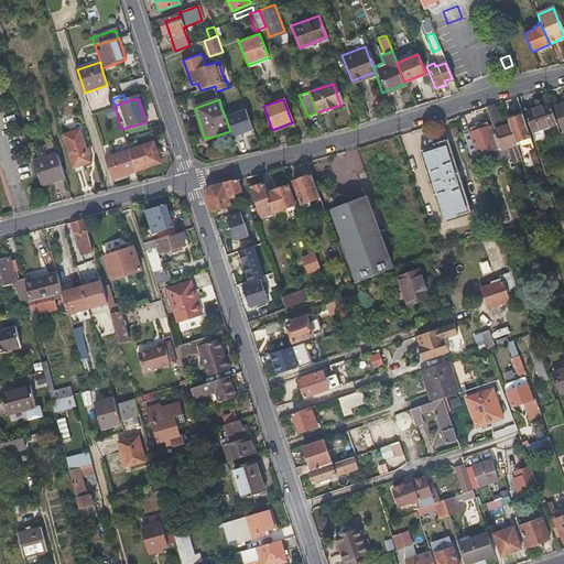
[(557,123),(550,102),(525,111),(532,132),(557,123)]
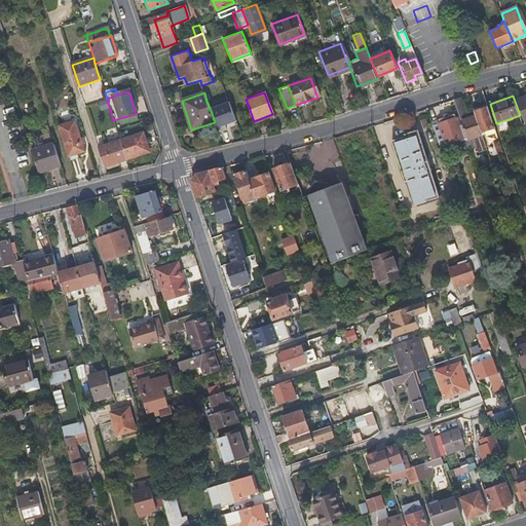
[(470,118),(461,97),(454,100),(461,122),(467,139),(474,137),(479,151),(486,149),(481,134),(475,116),(470,118)]
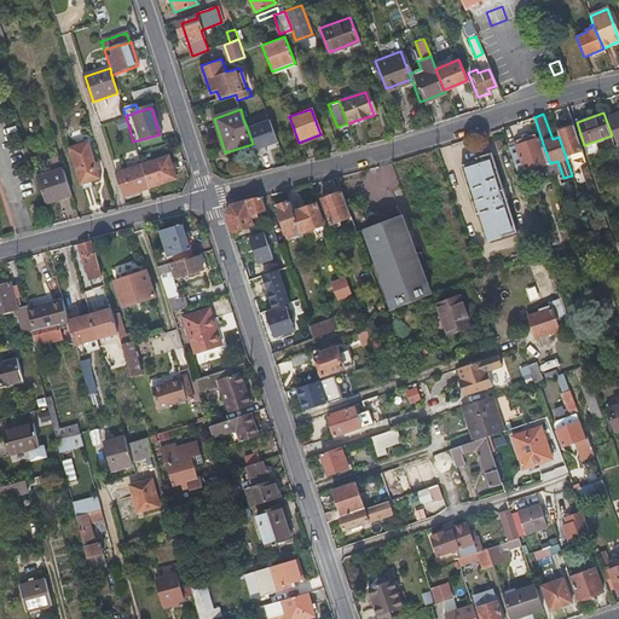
[(268,120),(247,127),(253,144),(256,156),(267,152),(265,146),(277,142),(268,120)]
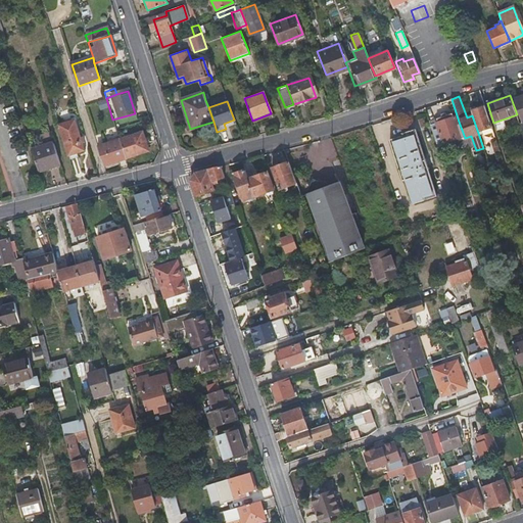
[(492,129),(484,105),(471,110),(472,115),(478,133),(492,129)]
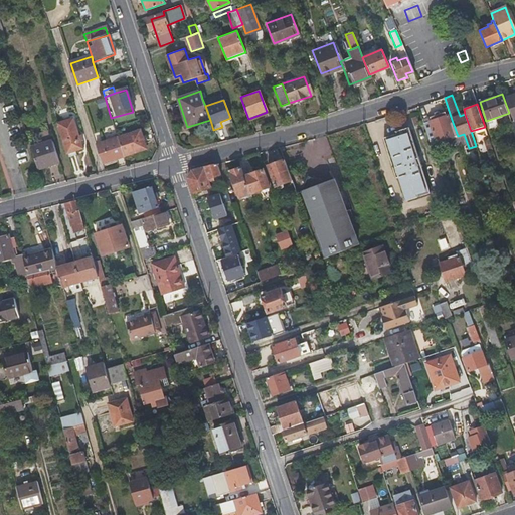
[(449,114),(423,123),(434,153),(441,150),(438,141),(452,136),(455,144),(460,142),(458,136),(452,120),(451,120),(449,114)]
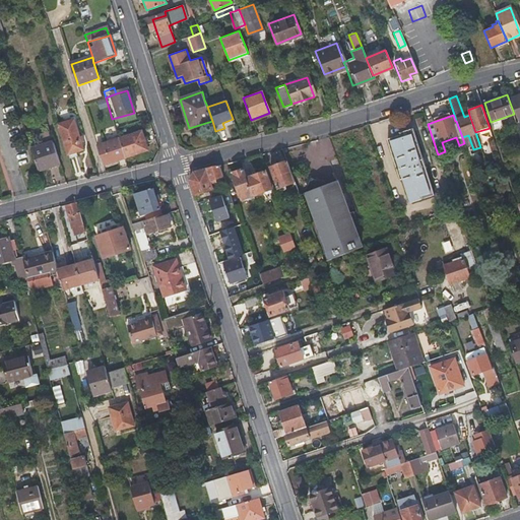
[(75,119),(59,124),(69,154),(85,149),(75,119)]
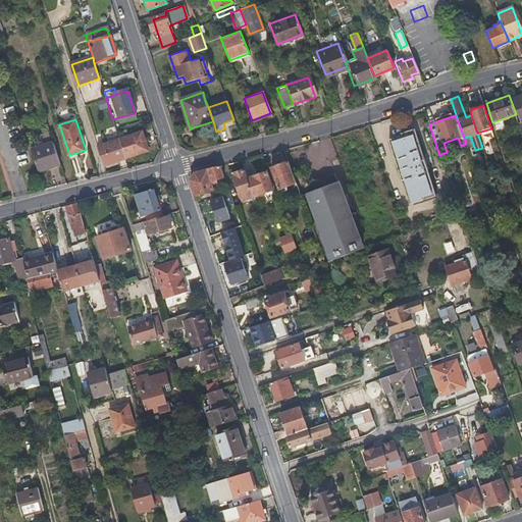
[(116,129),(119,139),(132,135),(128,125),(116,129)]
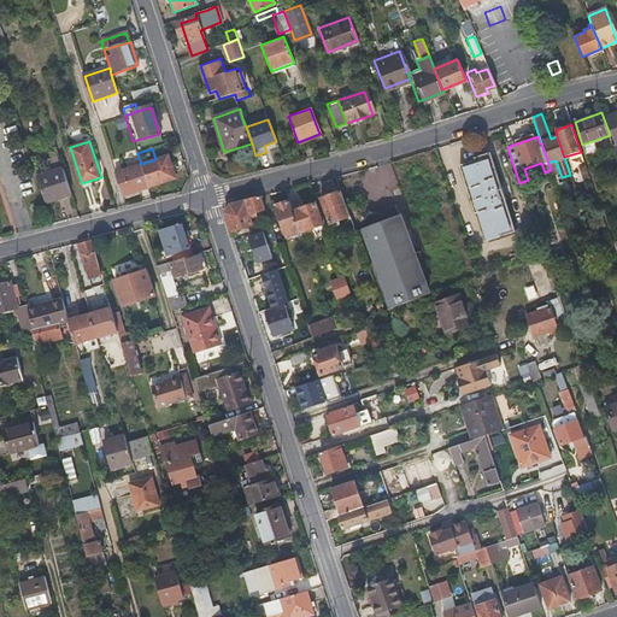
[(516,229),(489,153),(475,158),(475,160),(462,165),(477,212),(480,211),(489,239),(516,229)]
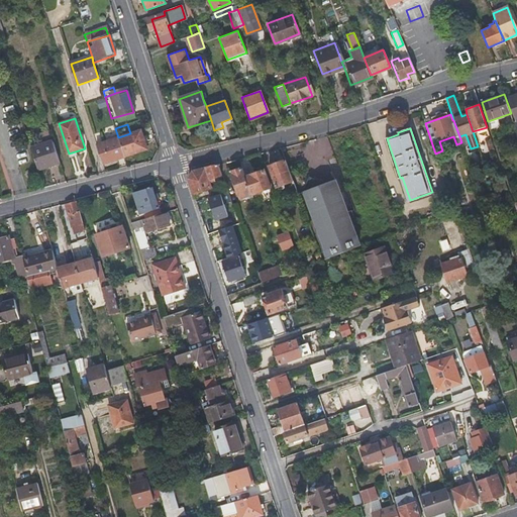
[(130,133),(118,137),(124,157),(147,149),(141,130),(130,133)]
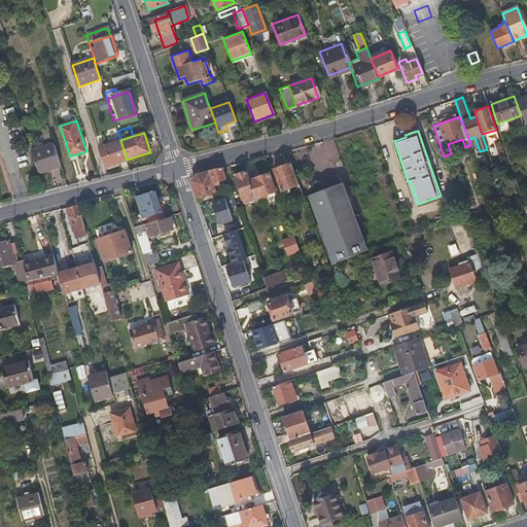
[(473,154),(480,151),(475,137),(468,139),(470,145),(471,147),(473,154)]
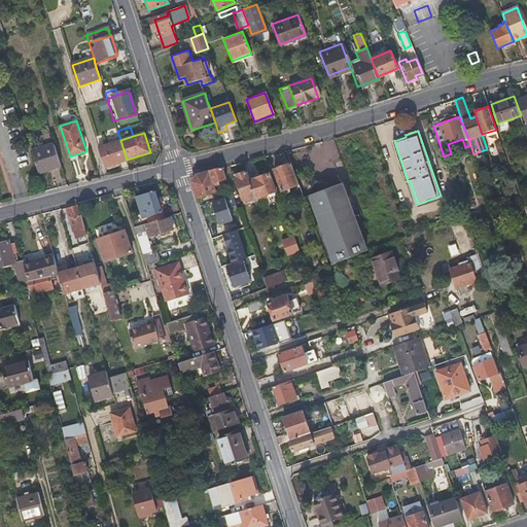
[(127,160),(120,140),(100,147),(105,167),(127,160)]
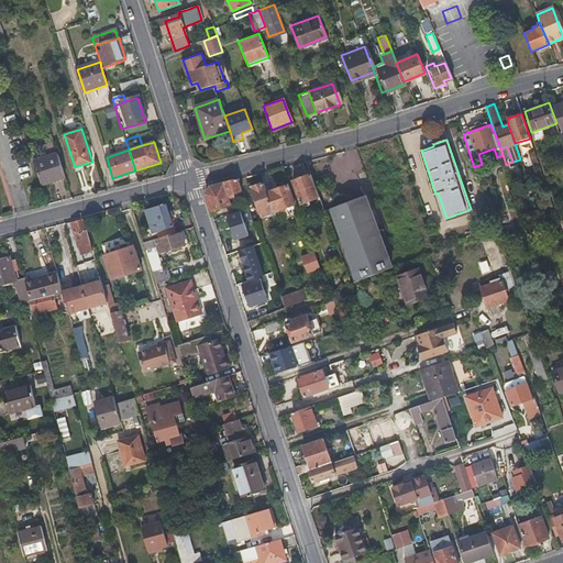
[(33,161),(41,186),(66,178),(58,153),(33,161)]
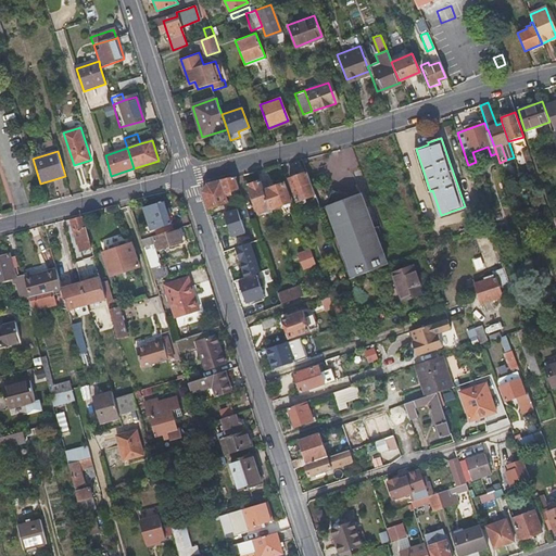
[(394,165),(389,152),(376,158),(380,171),(394,165)]
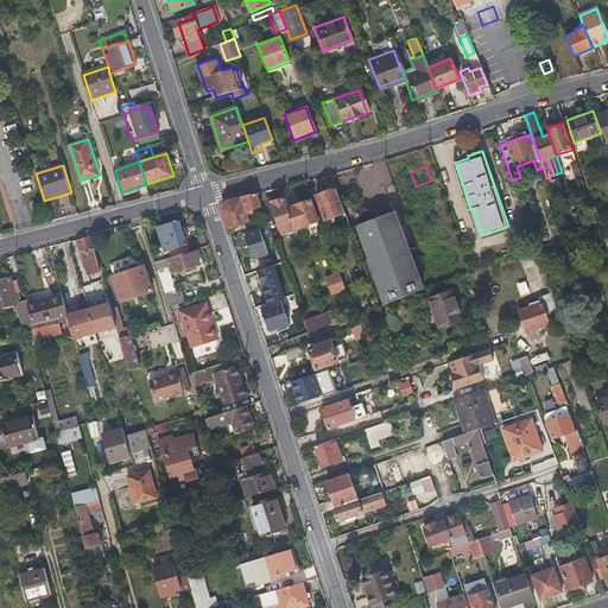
[(344,213),(334,187),(316,194),(327,220),(344,213)]
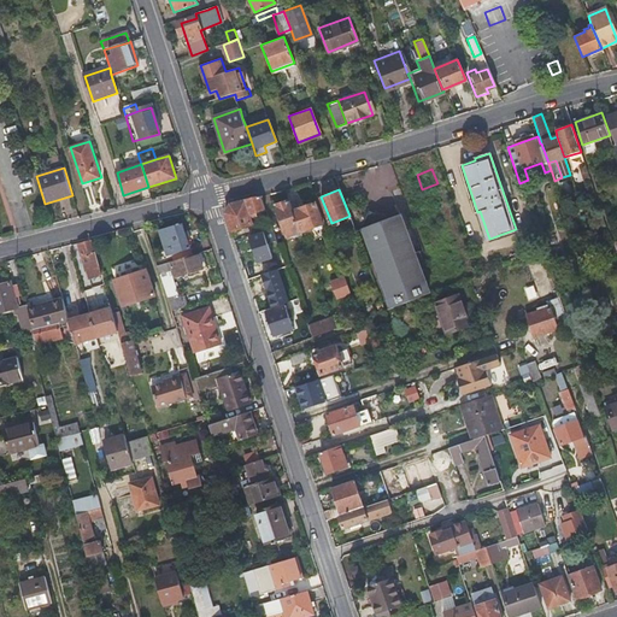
[(265,206),(260,195),(230,204),(229,206),(227,212),(231,231),(253,224),(248,211),(265,206)]
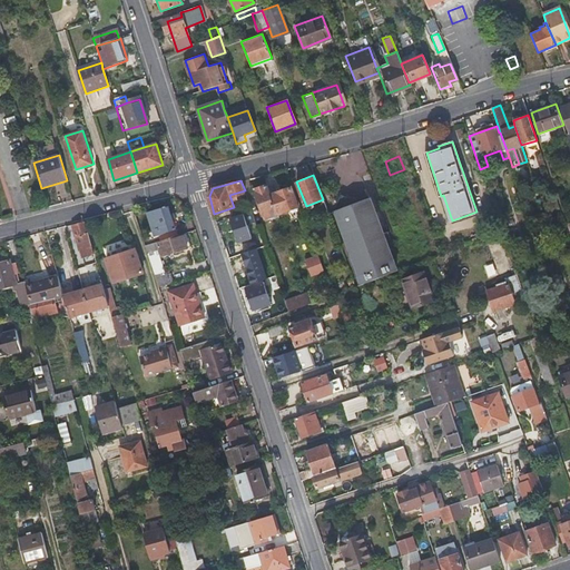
[(271,194),(267,184),(255,189),(265,217),(277,214),(276,208),(271,194)]
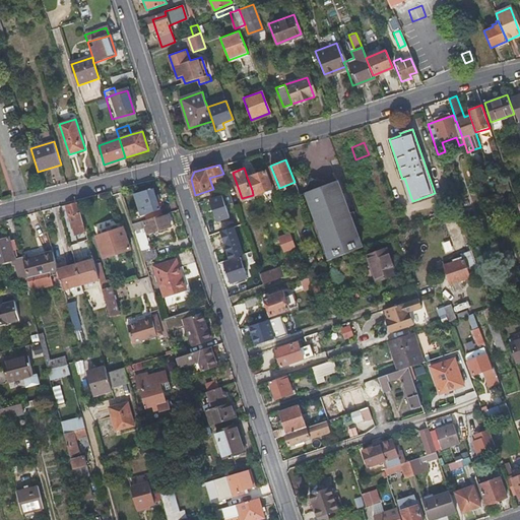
[(252,190),(253,195),(254,195),(271,189),(264,171),(247,177),(252,190)]
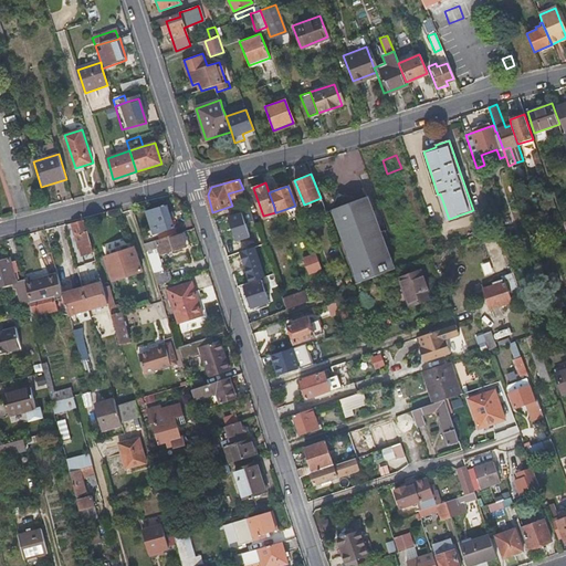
[(335,211),(367,199),(364,192),(347,198),(336,195),(334,198),(332,203),(335,211)]
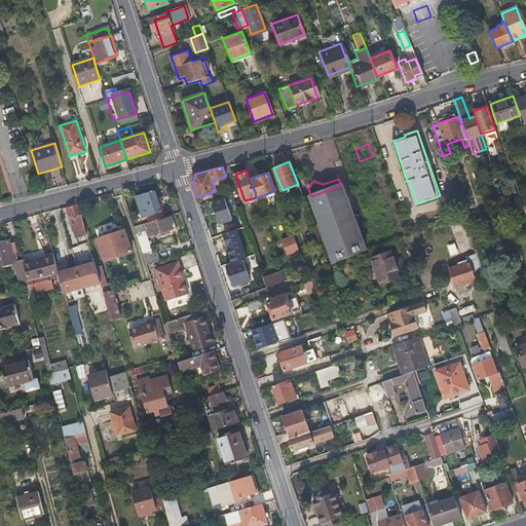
[(335,261),(366,250),(341,185),(311,196),(335,261)]
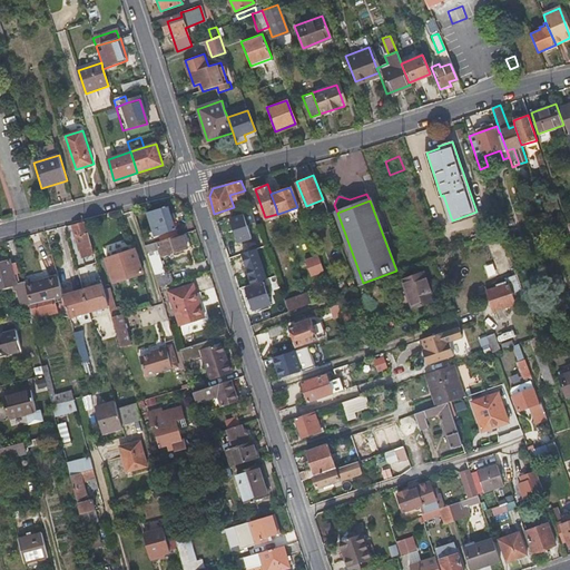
[(252,209),(248,202),(239,205),(243,213),(252,209)]
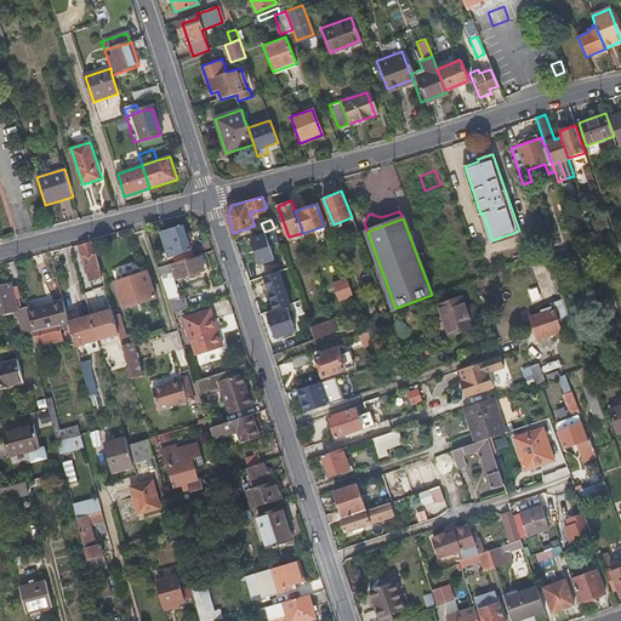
[(175,249),(180,261),(192,257),(182,226),(169,229),(171,234),(165,237),(169,250),(175,249)]
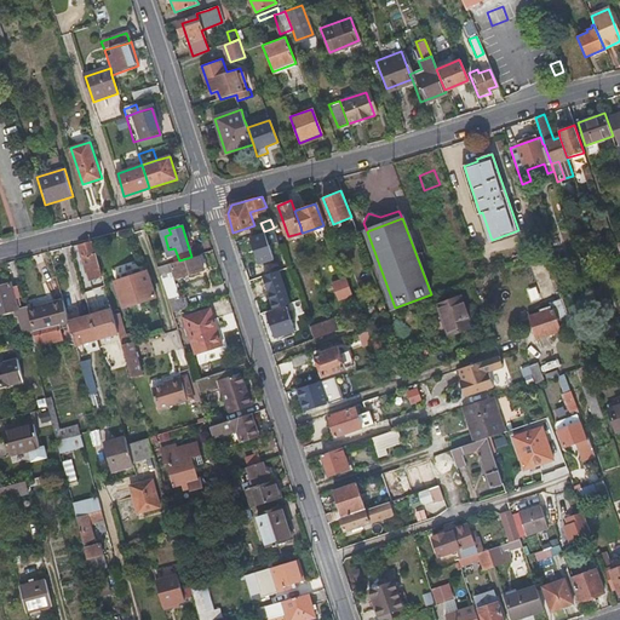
[(101,268),(92,240),(78,244),(86,271),(101,268)]
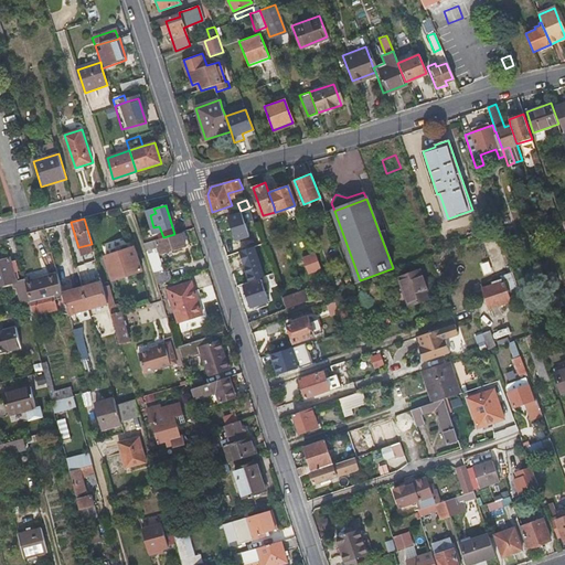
[(163,237),(157,240),(159,245),(161,253),(185,245),(181,232),(174,234),(163,237)]
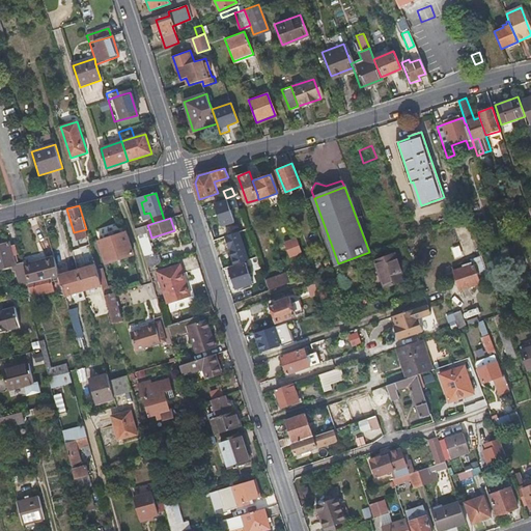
[(147,225),(134,229),(136,234),(149,230),(147,225)]
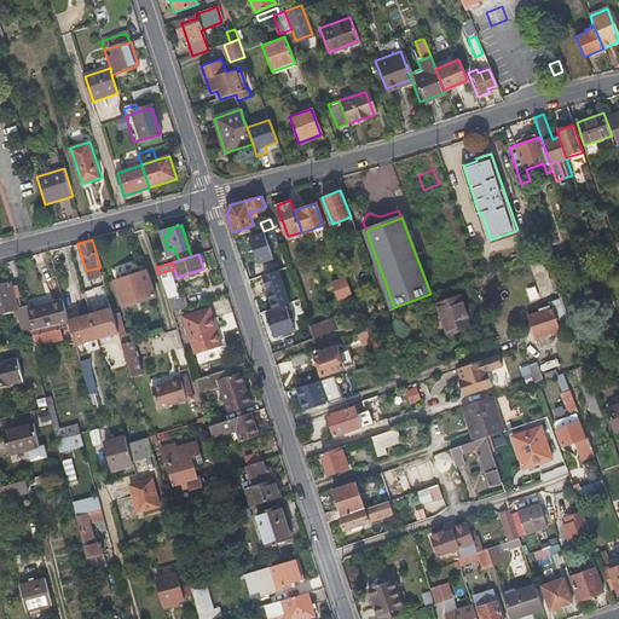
[(265,264),(244,268),(248,278),(267,272),(265,264)]
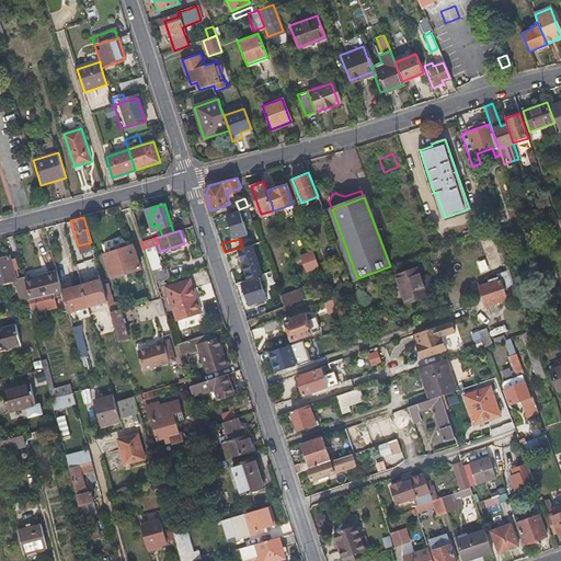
[(136,258),(132,247),(103,255),(111,278),(139,268),(136,258)]
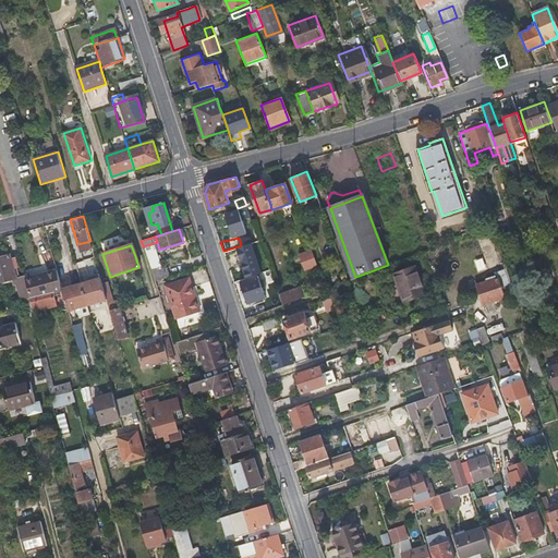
[(157,249),(147,250),(149,268),(159,267),(157,249)]
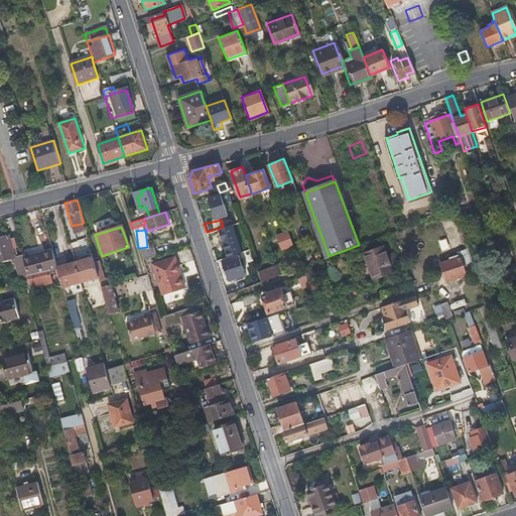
[(293,244),(288,232),(278,236),(283,249),(293,244)]
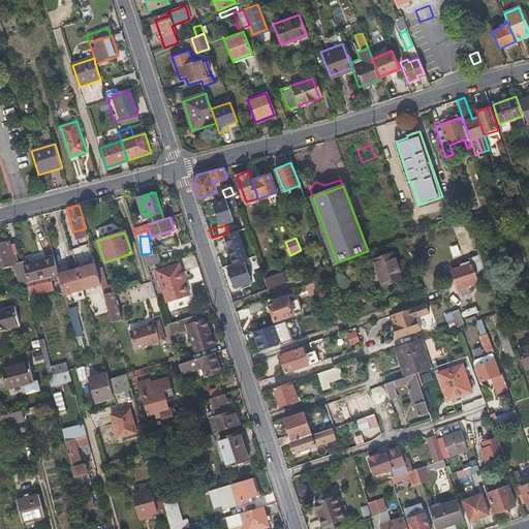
[(28,282),(23,261),(13,263),(12,258),(16,258),(12,245),(8,245),(7,242),(0,243),(0,267),(9,265),(11,271),(16,271),(19,285),(24,284),(28,282)]
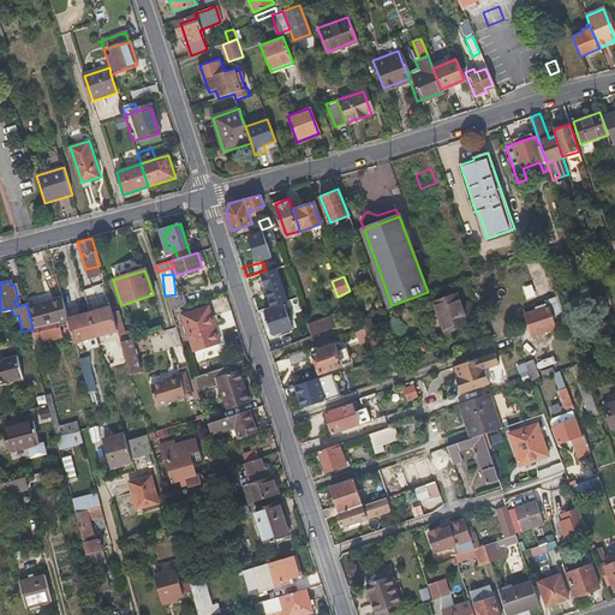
[(467,322),(457,293),(433,302),(436,312),(439,311),(446,330),(467,322)]
